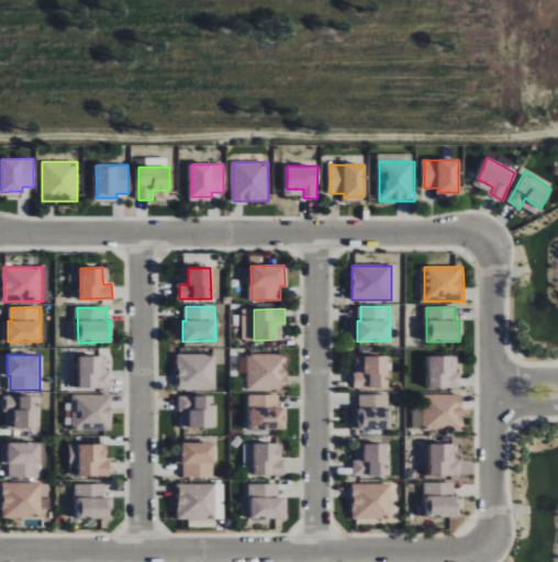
[(218,390),(218,355),(178,355),(178,372),(178,390),(218,390)]
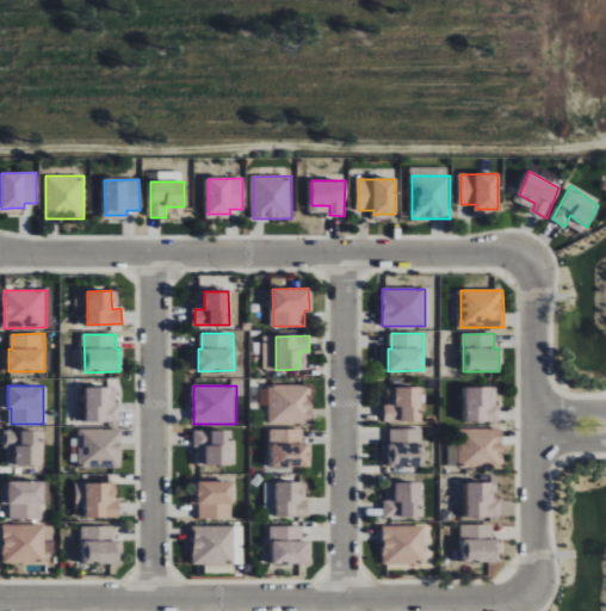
[(270,386),(313,386),(313,405),(313,424),(270,424),(270,386)]
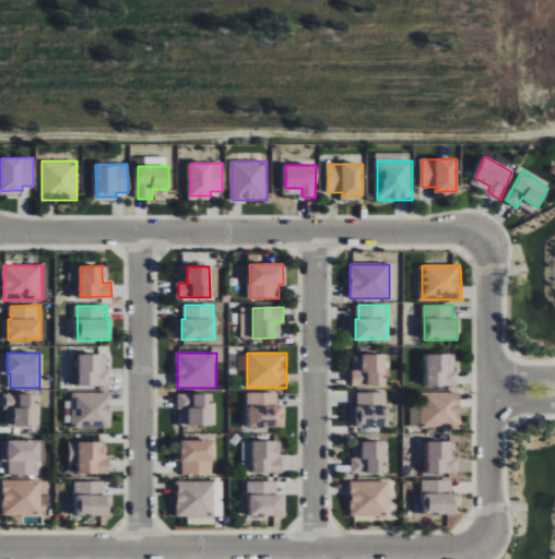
[(79,354),(101,354),(101,364),(101,370),(109,370),(109,384),(79,384),(79,354)]
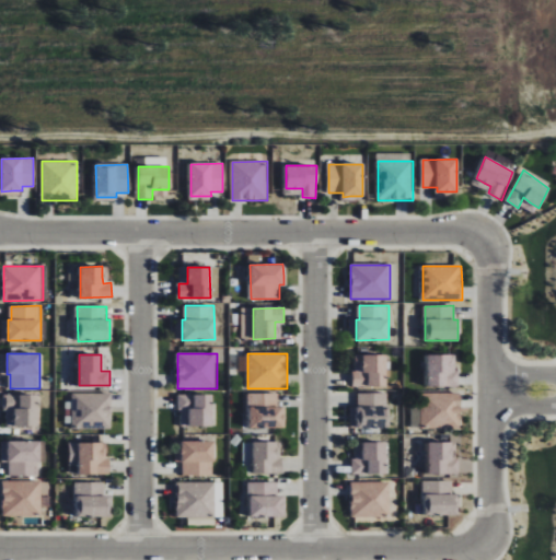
[(363,373),(355,373),(355,387),(385,386),(385,356),(363,356),(363,366),(363,373)]
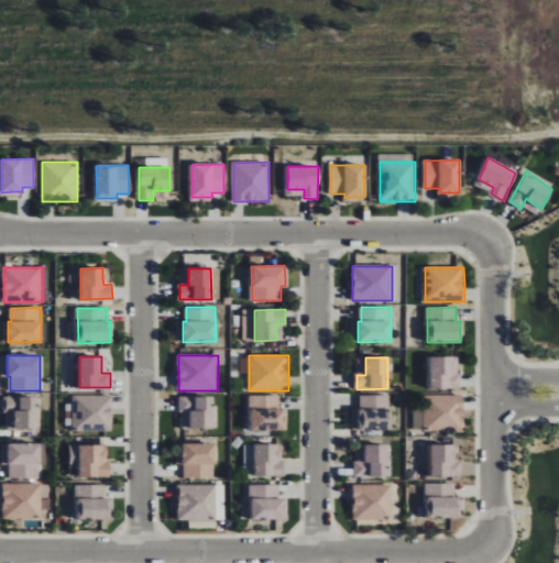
[(461,388),(429,389),(429,357),(451,357),(451,367),(451,374),(460,374),(461,388)]
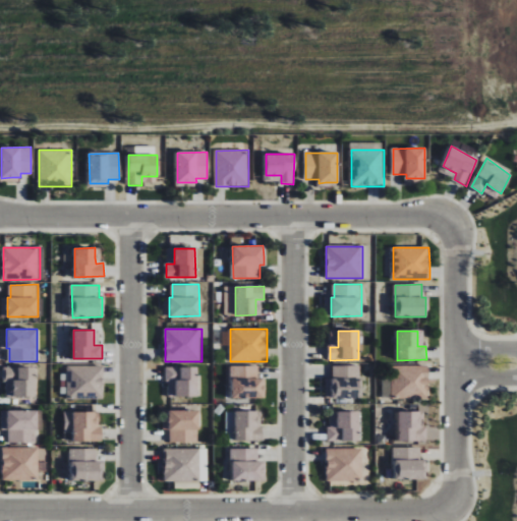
[(68,399),(68,366),(105,366),(105,383),(105,399),(68,399)]
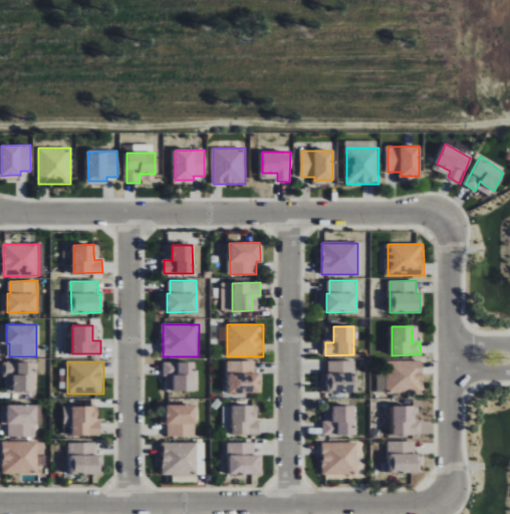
[(228,394),(258,394),(258,383),(258,374),(255,374),(255,361),(228,361),(228,394)]
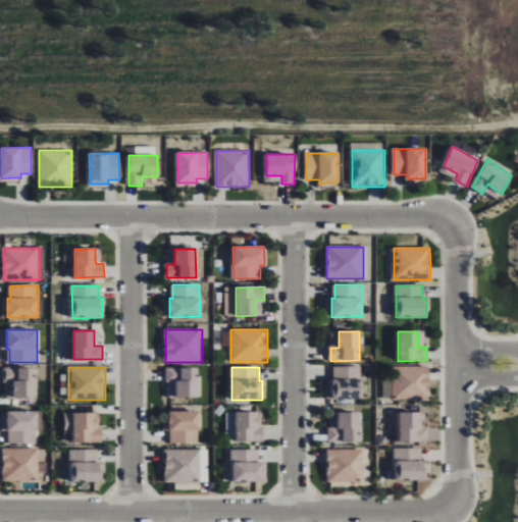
[(335,379),(335,367),(362,367),(363,399),(332,399),(332,388),(331,380),(335,379)]
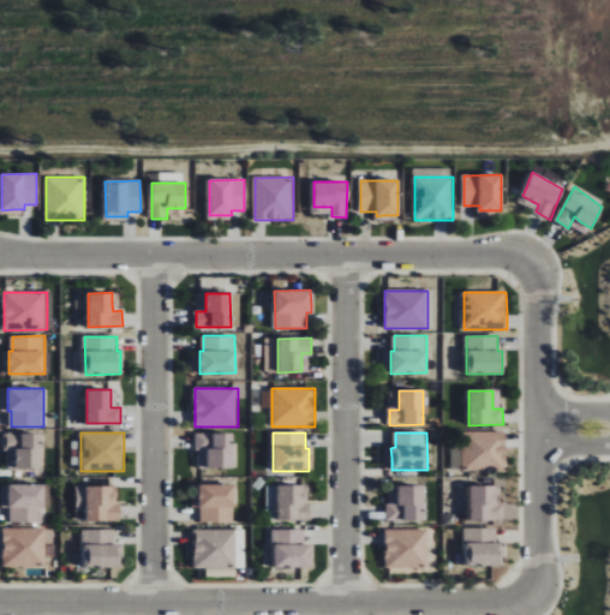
[(507,433),(507,452),(507,471),(464,471),(464,433),(507,433)]
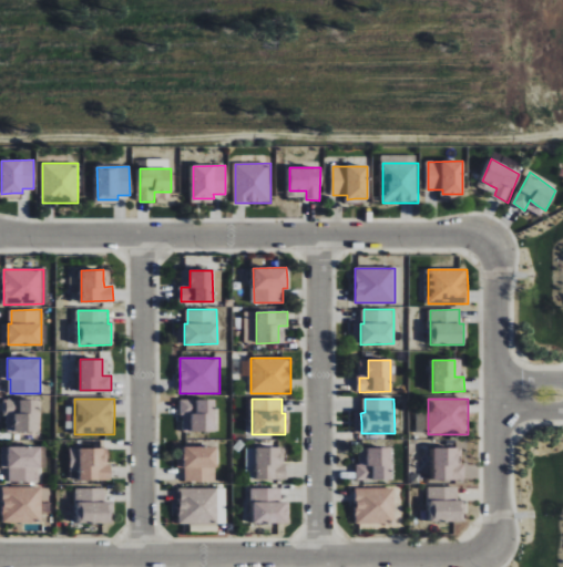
[(192,432),(191,422),(191,415),(182,415),(182,401),(214,400),(214,431),(192,432)]
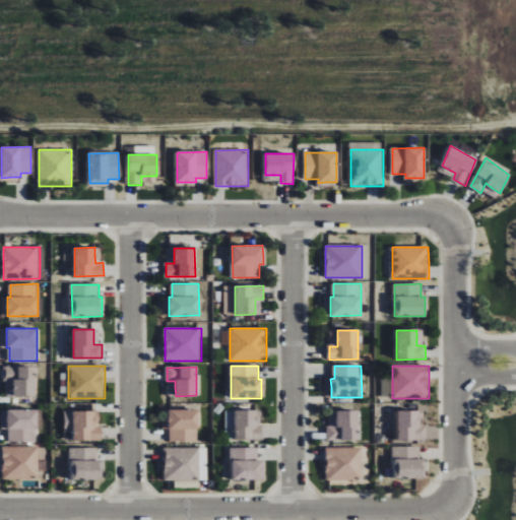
[(14,397),(14,387),(14,382),(6,382),(6,369),(35,368),(36,396),(14,397)]
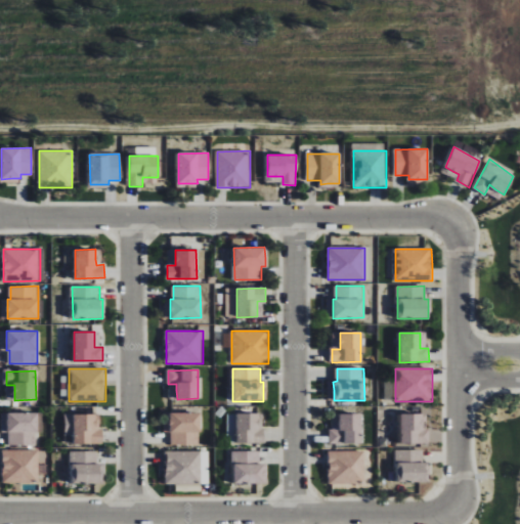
[(388,400),(398,400),(397,378),(388,379),(388,400)]
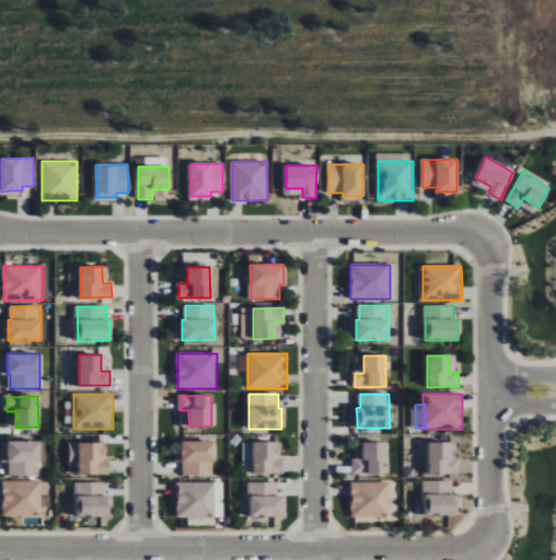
[(38,441),(6,442),(6,453),(6,463),(10,463),(10,476),(38,476),(38,441)]
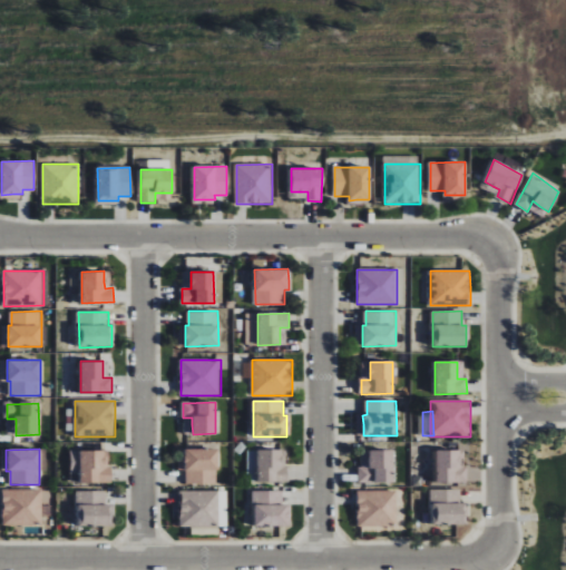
[(217,449),(184,450),(184,461),(184,471),(187,471),(187,484),(217,484),(217,449)]
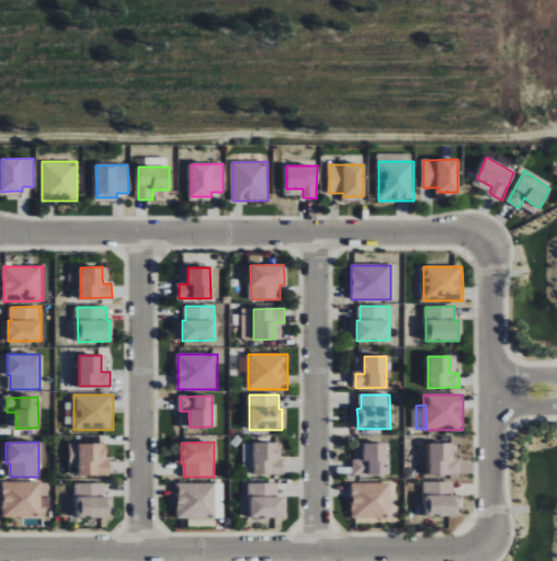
[(79,444),(101,444),(101,454),(101,460),(110,460),(110,474),(79,474),(79,444)]
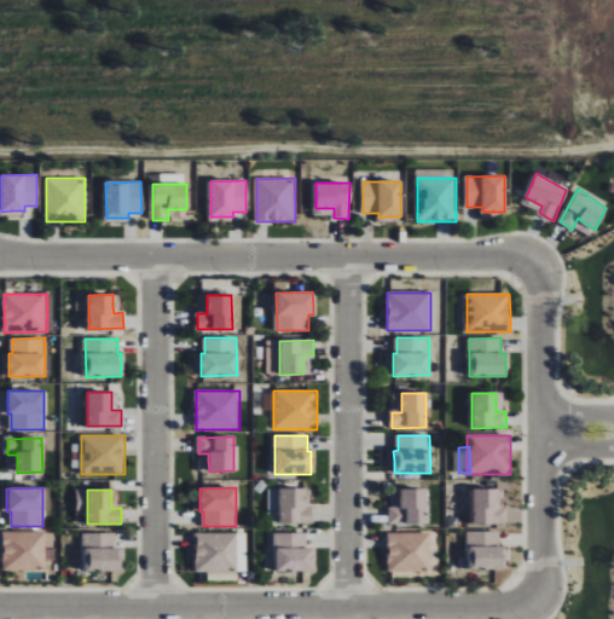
[(303,490),(303,501),(303,508),(313,508),(313,522),(279,524),(279,490),(303,490)]
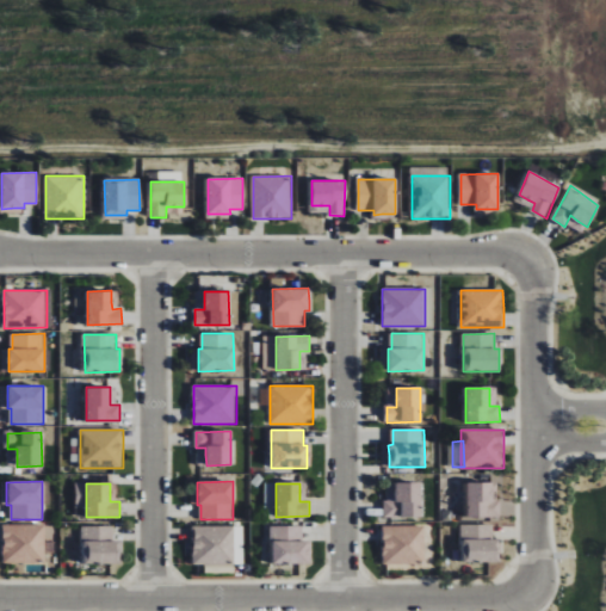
[(394,483),(394,494),(394,501),(384,501),(384,517),(419,517),(418,483),(394,483)]
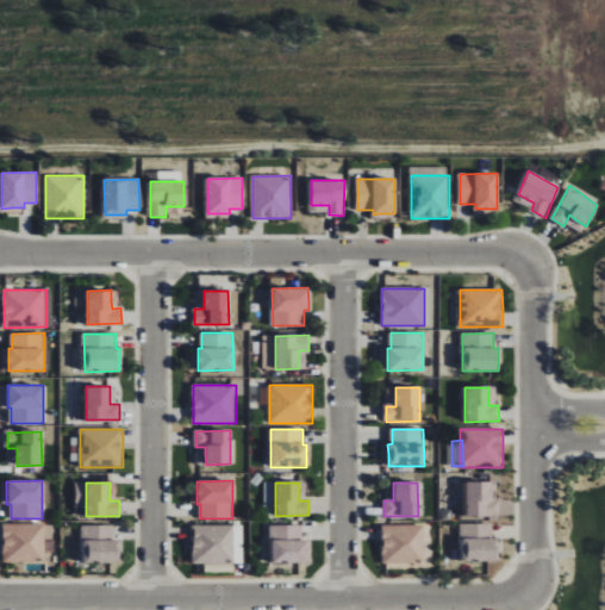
[(490,483),(490,493),(490,500),(499,500),(499,516),(466,516),(466,483),(490,483)]
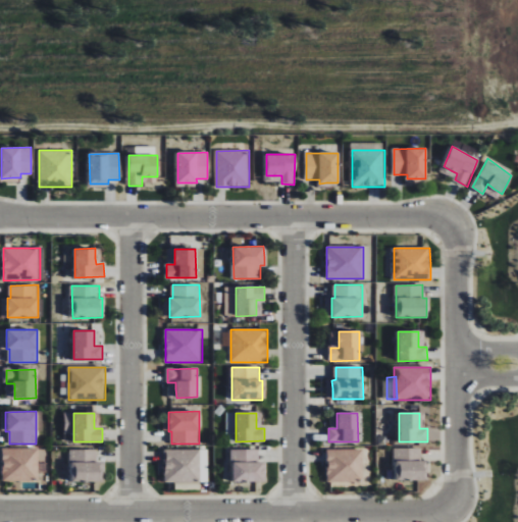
[(40,481),(40,449),(3,449),(3,465),(3,481),(40,481)]
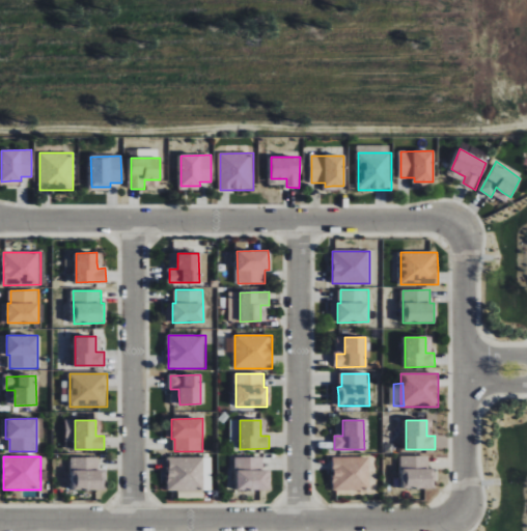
[(430,469),(430,456),(401,456),(401,490),(433,488),(433,478),(433,469),(430,469)]
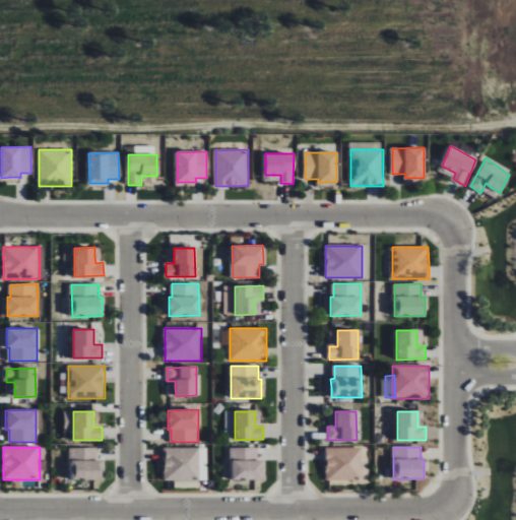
[(71,480),(102,480),(102,470),(102,461),(99,461),(99,448),(71,449),(71,480)]
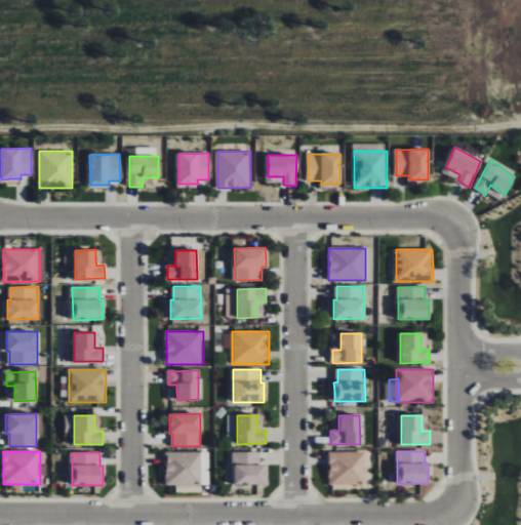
[(203,485),(203,452),(166,452),(166,469),(166,485),(203,485)]
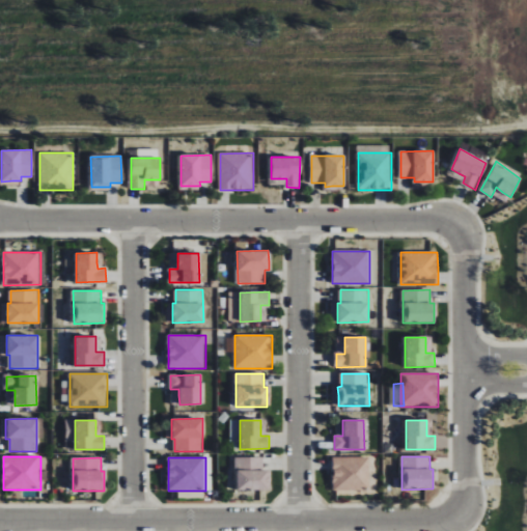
[(236,491),(267,490),(267,479),(267,470),(262,470),(262,457),(236,457),(236,491)]
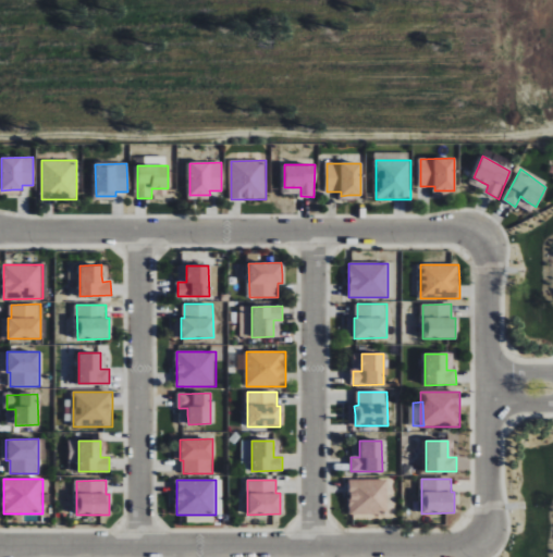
[(389,515),(389,480),(349,480),(349,497),(349,515),(389,515)]
